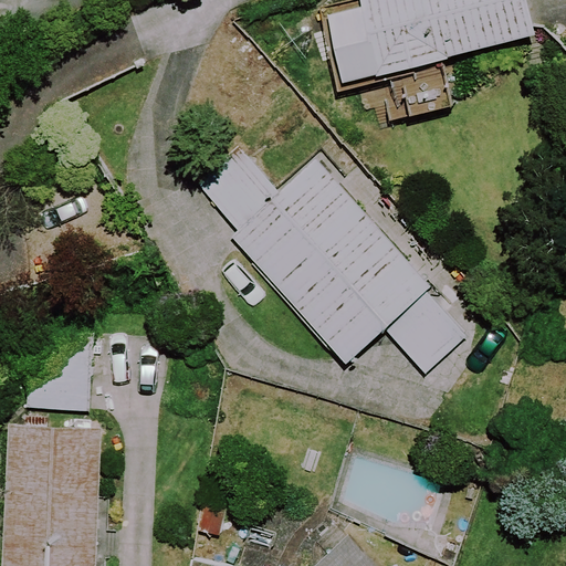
[(534,37),(524,0),(328,0),(320,2),(341,85),(534,37)]
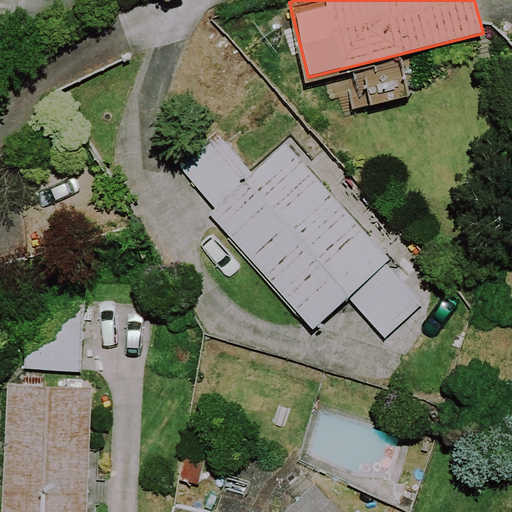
[(345,299),(381,265),(387,259),(283,146),(252,174),(217,136),(173,177),(312,329),(345,299)]
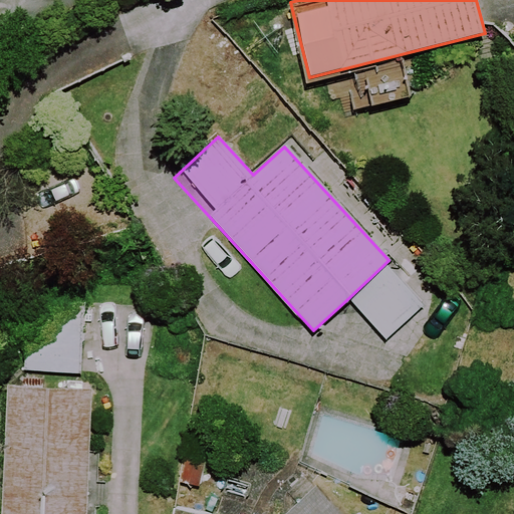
[(382,266),(346,300),(387,344),(424,310),(382,266)]
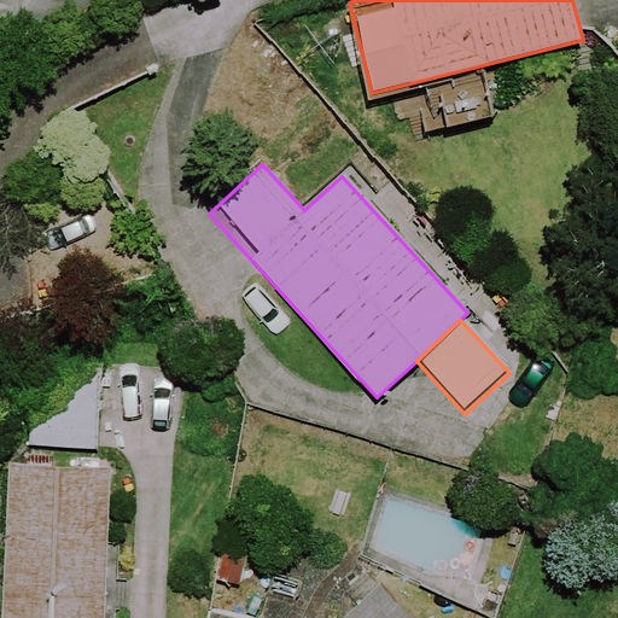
[(97,366),(31,363),(28,445),(93,449),(97,366)]
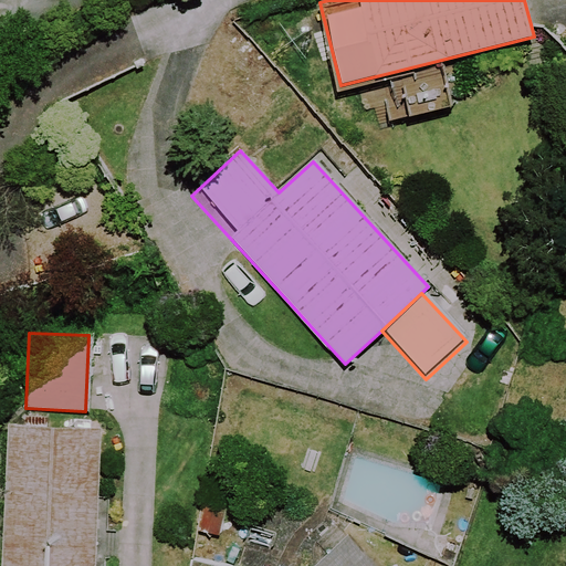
[(91,565),(97,432),(1,428),(0,451),(0,565),(91,565)]
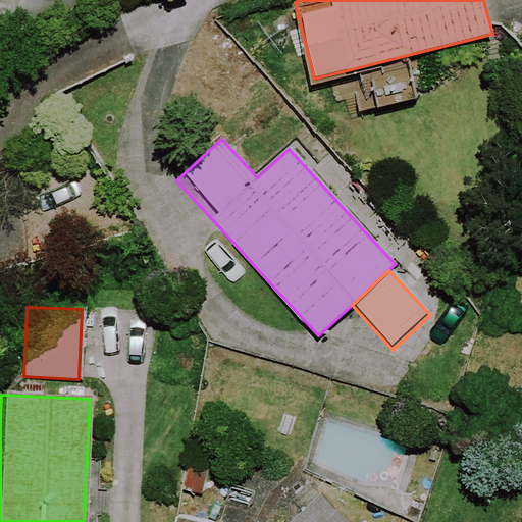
[(345,521),(311,487),(274,521),(345,521)]
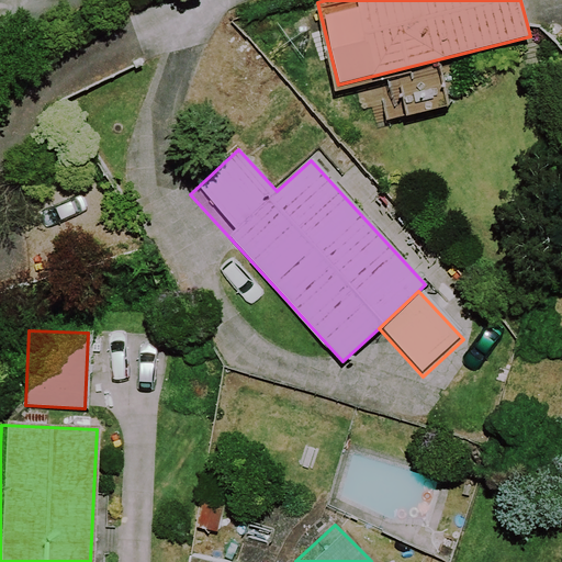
[(229,561),(233,536),(184,530),(181,561),(229,561)]
